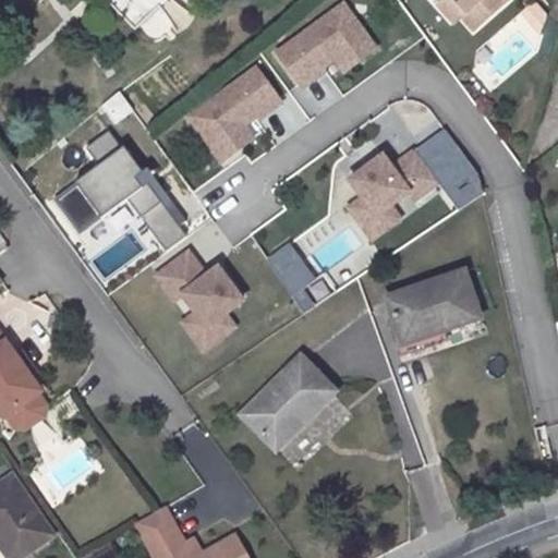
[(383,50),(347,0),(340,0),(271,49),(298,85),(331,61),(343,77),(383,50)]
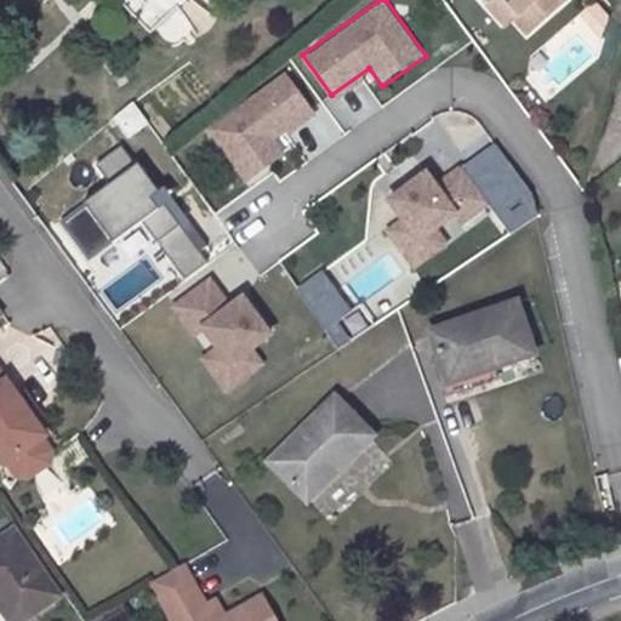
[(482,0),(485,4),(490,0),(506,0),(527,23),(535,23),(560,0),(482,0)]
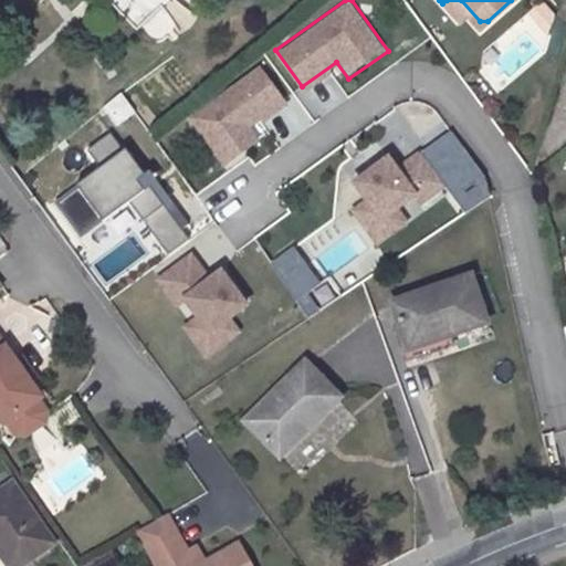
[(461,0),(447,0),(442,3),(459,22),(467,16),(479,29),(488,21),(480,21),(461,0)]
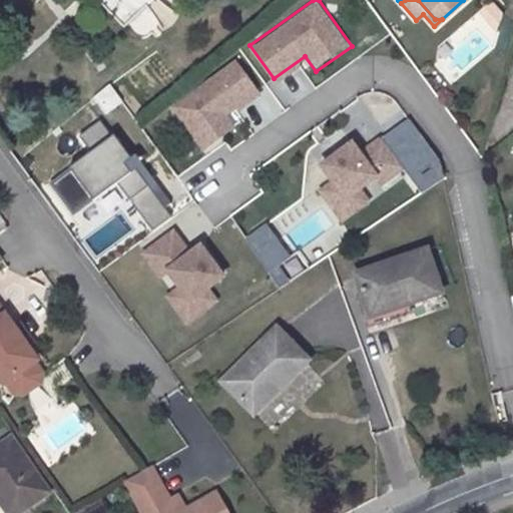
[(494,24),(504,15),(492,1),(481,10),(494,24)]
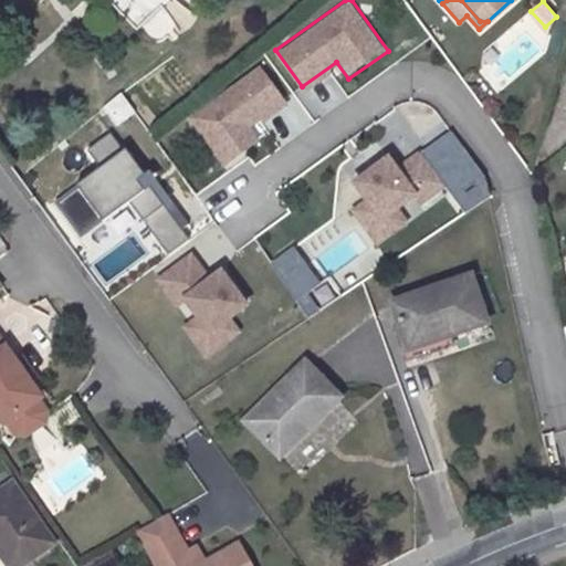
[(261,63),(187,116),(224,169),(265,142),(253,125),(287,101),(261,63)]
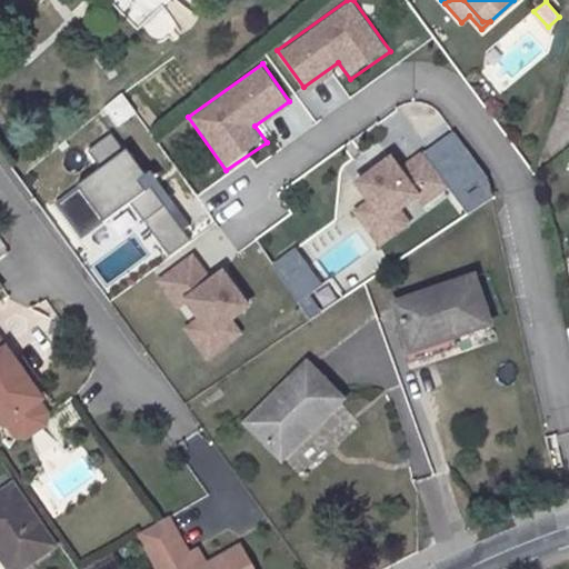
[(96,161),(120,147),(112,133),(88,147),(96,161)]
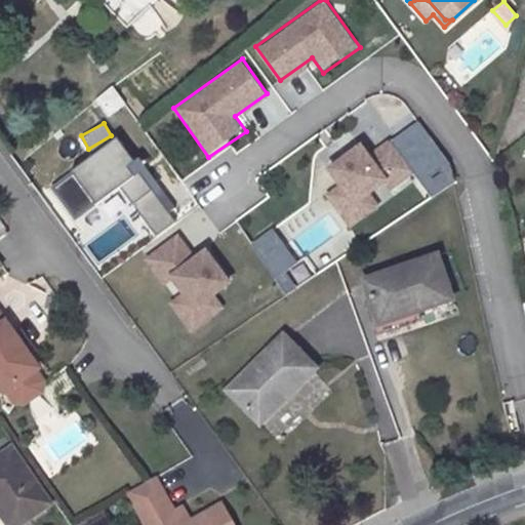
[(344,185),(332,192),(353,223),(377,206),(369,195),(389,183),(395,193),(423,172),(395,130),(371,146),(365,136),(328,162),(344,185)]
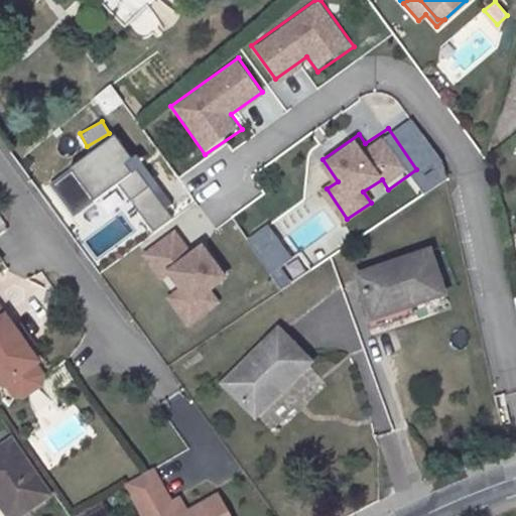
[(152,230),(176,214),(119,132),(50,180),(75,214),(119,182),(152,230)]
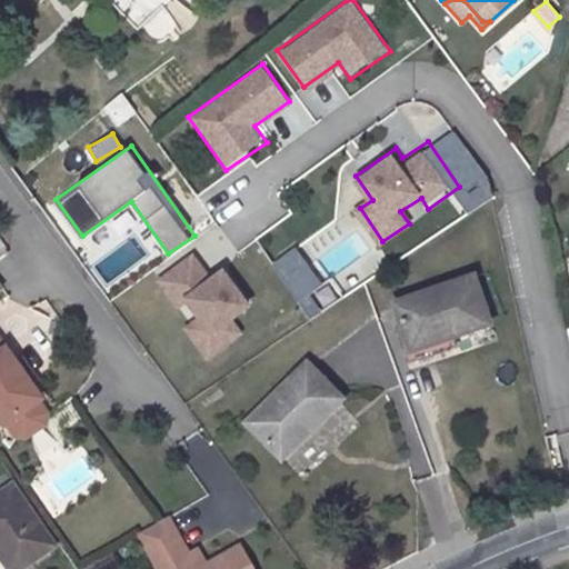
[(206,362),(245,333),(235,319),(252,306),(223,266),(211,275),(193,251),(156,278),(188,323),(181,328),(206,362)]
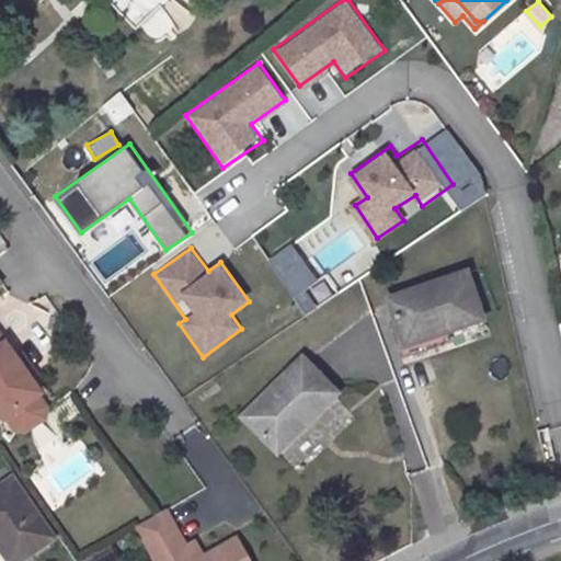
[(466,273),(387,299),(403,347),(481,320),(466,273)]
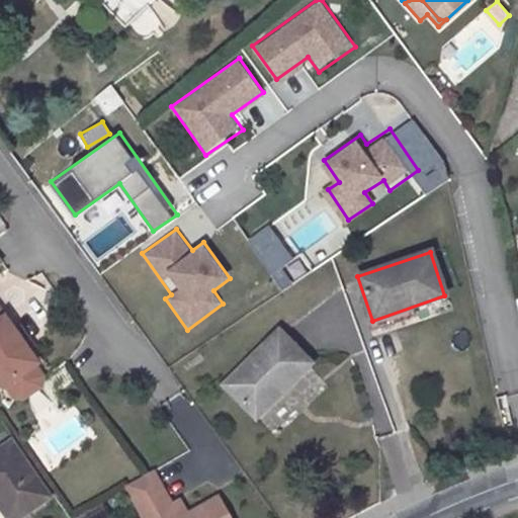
[(13,333),(0,313),(0,384),(2,387),(5,385),(33,366),(35,364),(25,349),(13,333)]
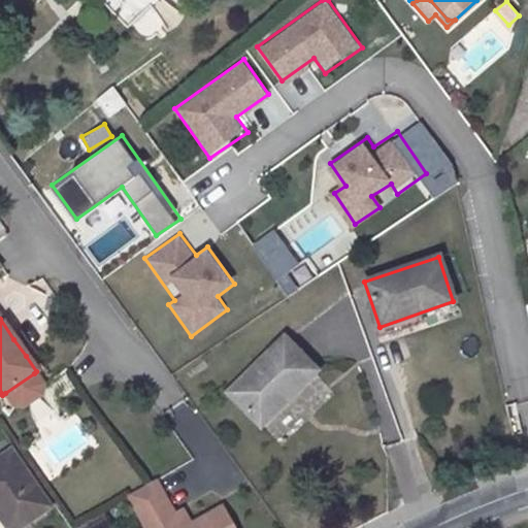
[(19,336),(13,339),(26,356),(31,353),(19,336)]
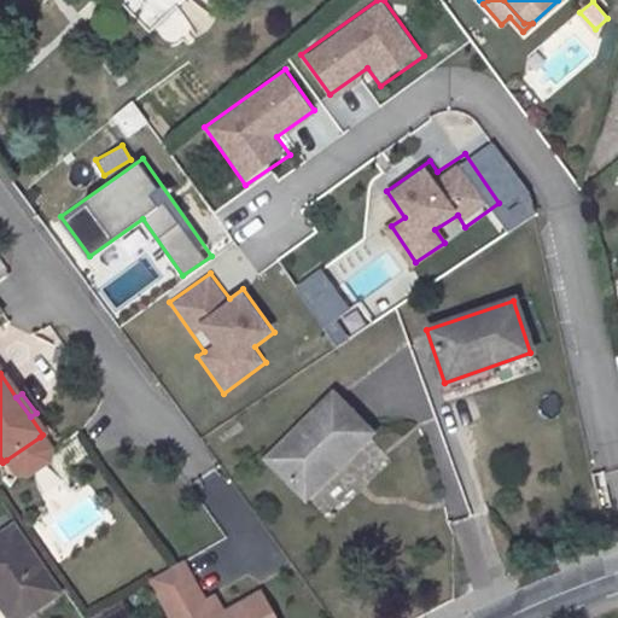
[(333,394),(267,459),(305,499),(371,433),(333,394)]
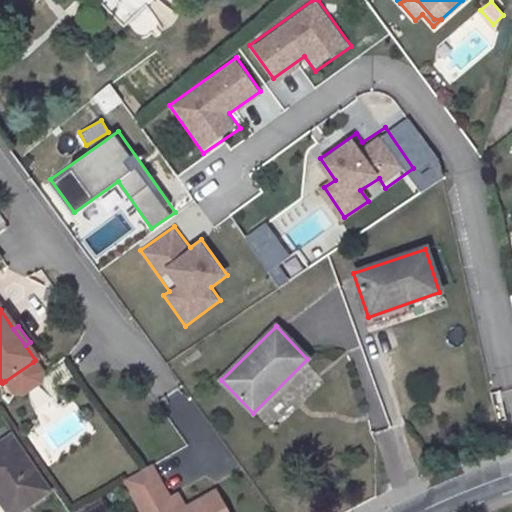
[(33,362),(5,381),(13,393),(22,394),(39,382),(41,373),(33,362)]
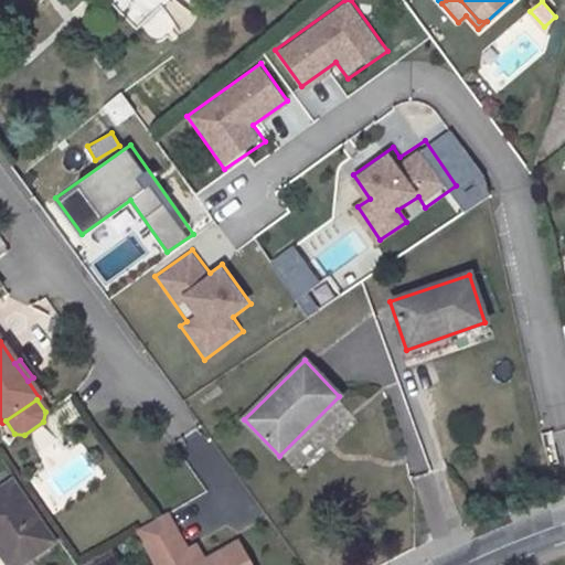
[(10,481),(0,488),(0,552),(9,564),(18,564),(52,542),(10,481)]
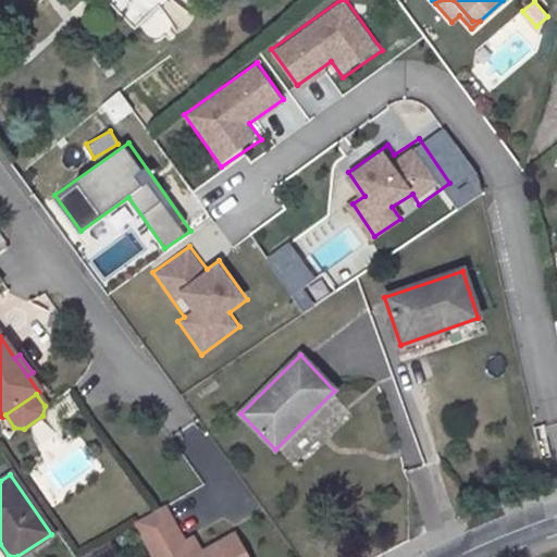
[(163,506),(135,521),(153,556),(246,556),(234,535),(200,555),(195,556),(190,556),(184,544),(163,506)]
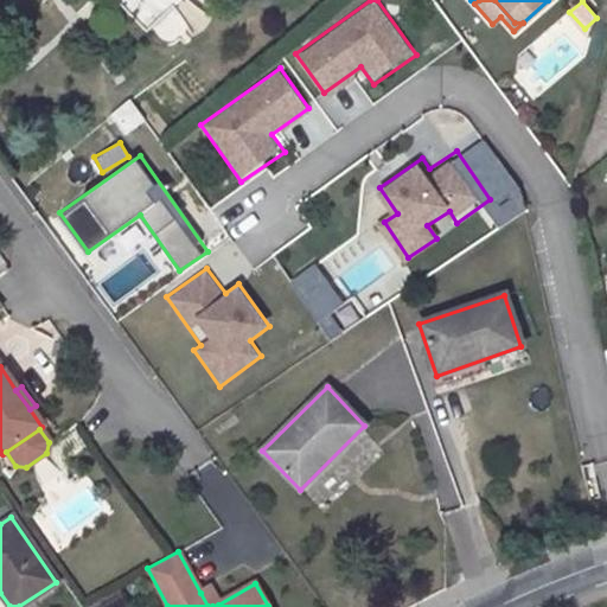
[(208,606),(212,606),(218,605),(209,588),(200,593),(208,606)]
